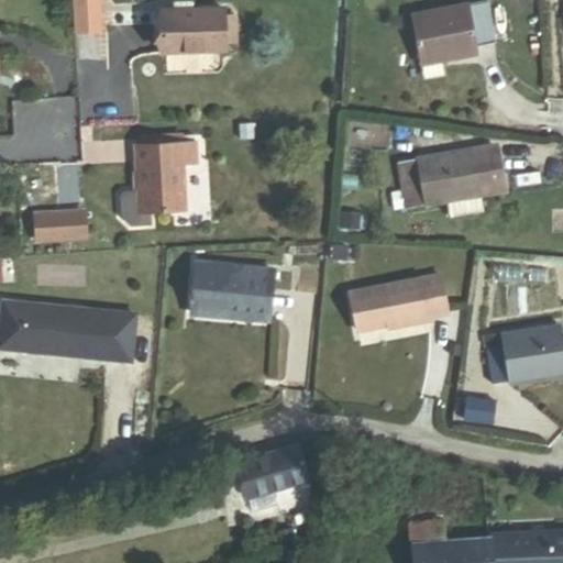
[(105,29),(102,0),(79,0),(80,30),(105,29)]
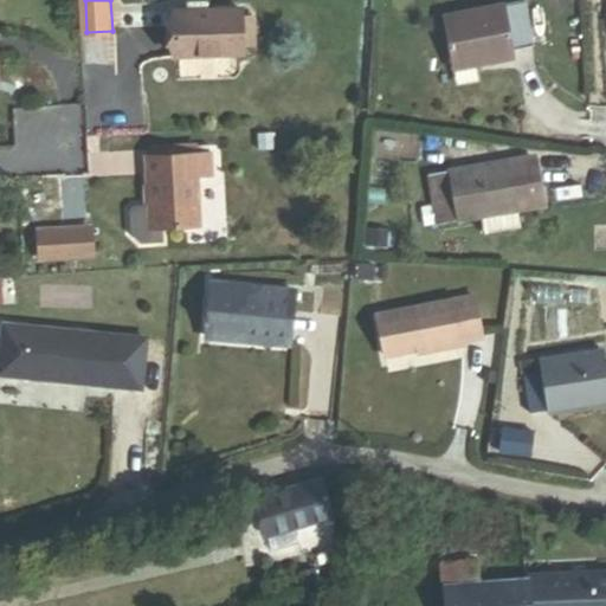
[(260,45),(260,14),(247,14),(247,8),(213,8),(213,0),(192,1),(192,8),(179,10),(180,55),(247,53),(247,46),(260,45)]
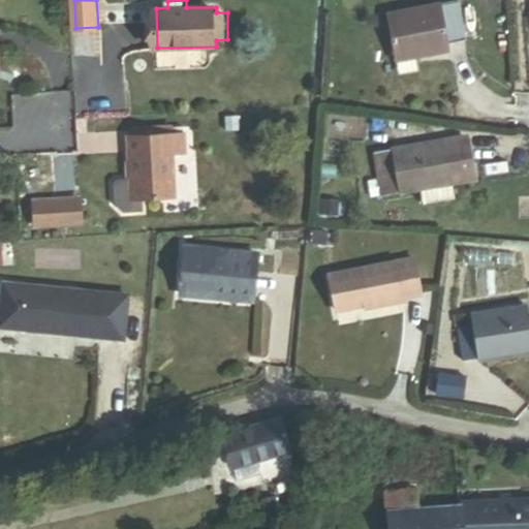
[(447,57),(445,48),(463,44),(457,7),(439,10),(439,9),(387,19),(399,79),(416,75),(413,63),(447,57)]
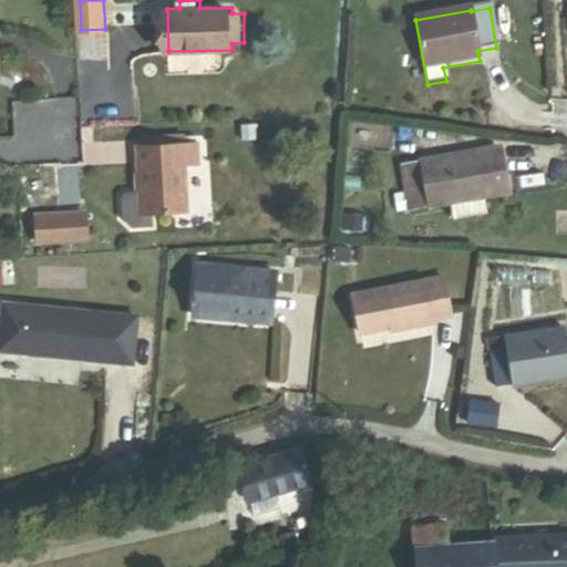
[(241,127),(241,138),(256,138),(255,126),(241,127)]
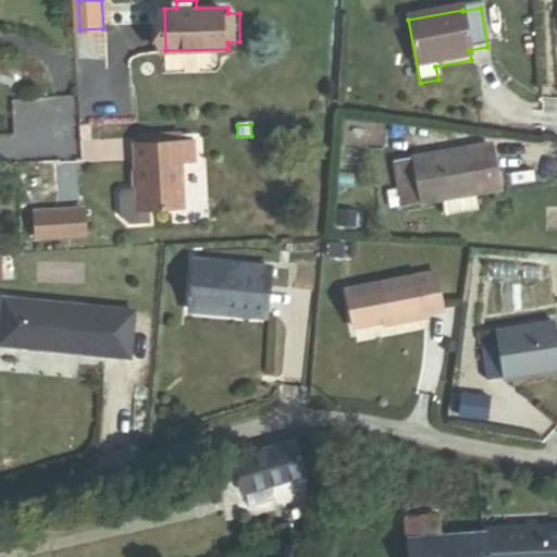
[(143,136),(143,144),(178,141),(177,134),(143,136)]
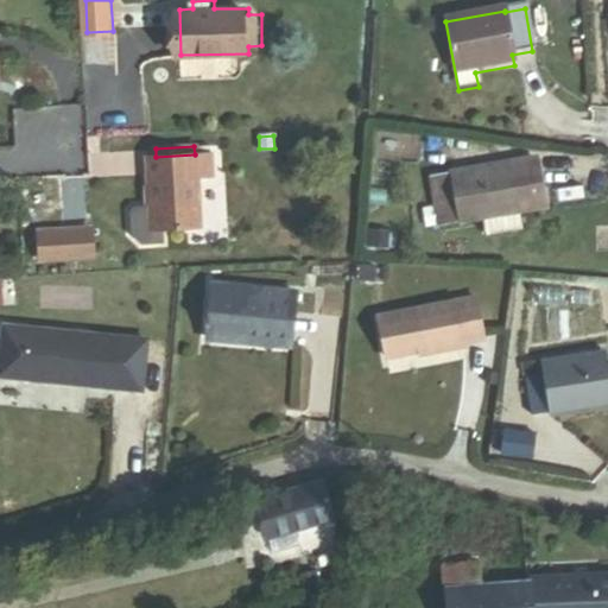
[(164,228),(200,227),(197,176),(211,176),(210,154),(195,154),(156,157),(145,157),(147,206),(132,207),(127,211),(128,235),(143,245),(165,244),(164,228)]
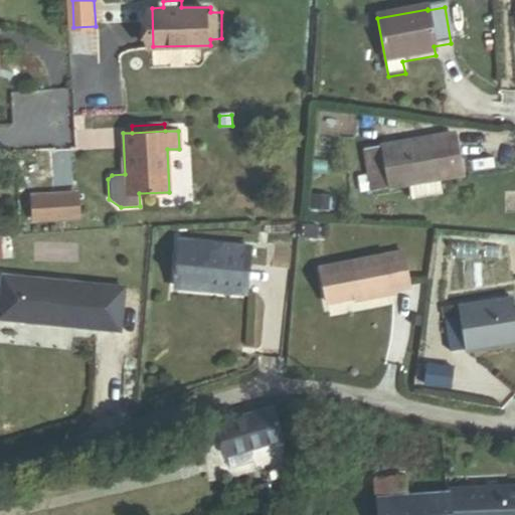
[(442,193),(439,178),(460,174),(453,134),(383,147),(390,186),(407,183),(410,199),(442,193)]
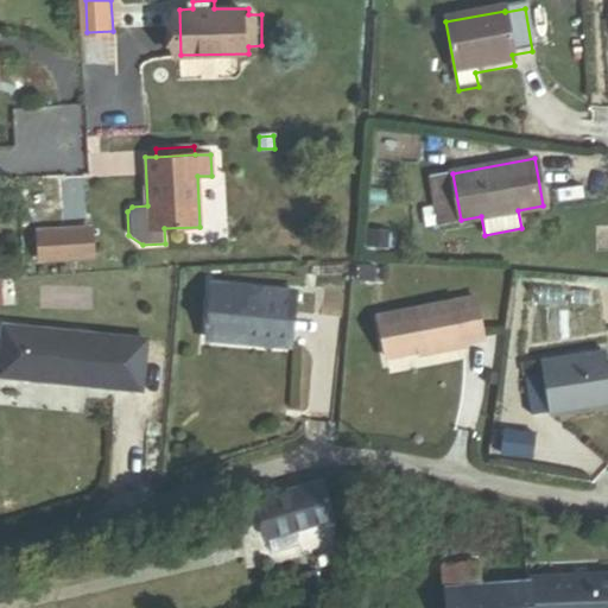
[(89,257),(87,227),(62,229),(64,259),(89,257)]
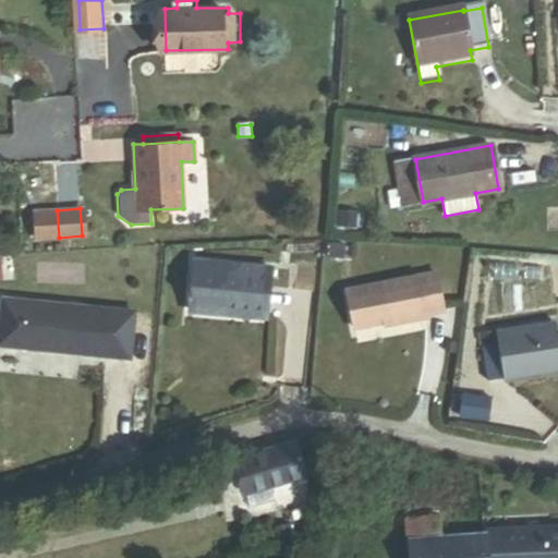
[(59,238),(57,210),(34,211),(34,215),(35,232),(35,239),(59,238)]
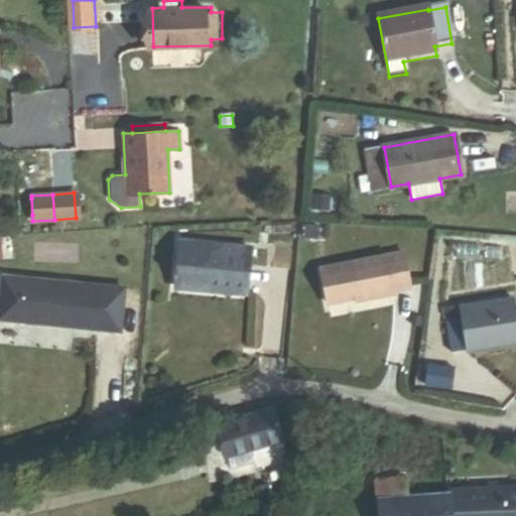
[(301,235),(326,236),(327,220),(302,218),(301,235)]
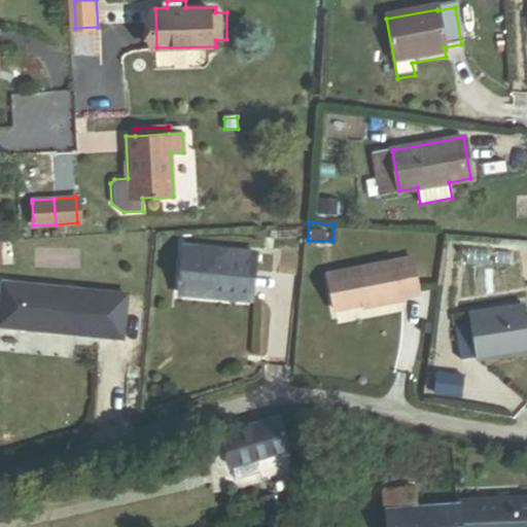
[(187,295),(258,302),(261,256),(190,250),(187,295)]
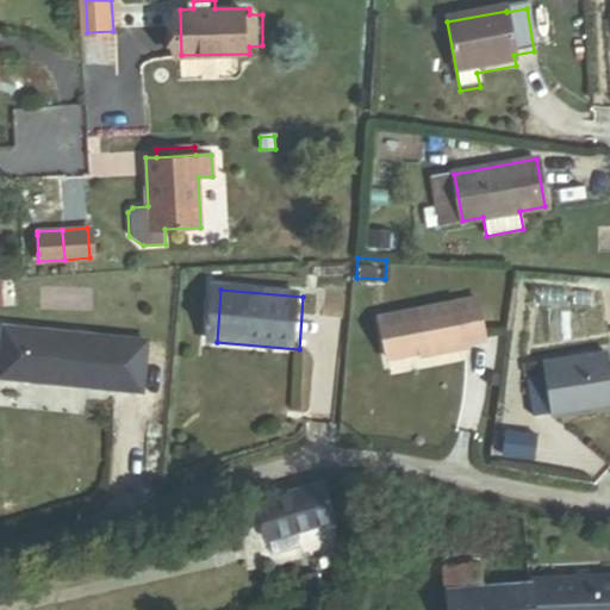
[(479,347),(474,302),(377,313),(381,358),(415,353),(415,358),(461,352),(461,348),(479,347)]
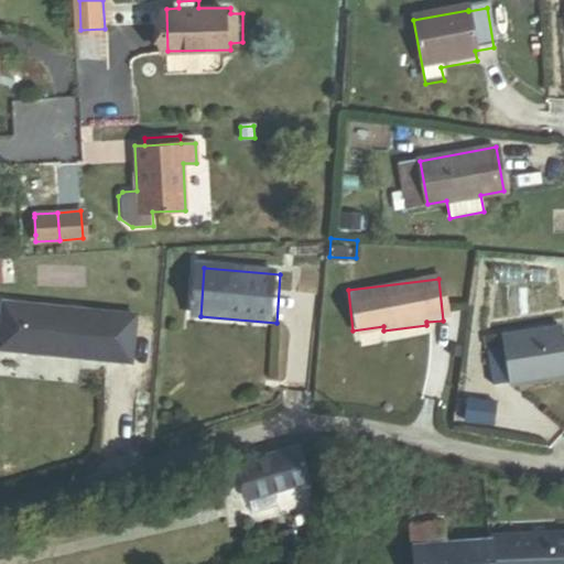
[(9,306),(4,353),(136,365),(142,320),(9,306)]
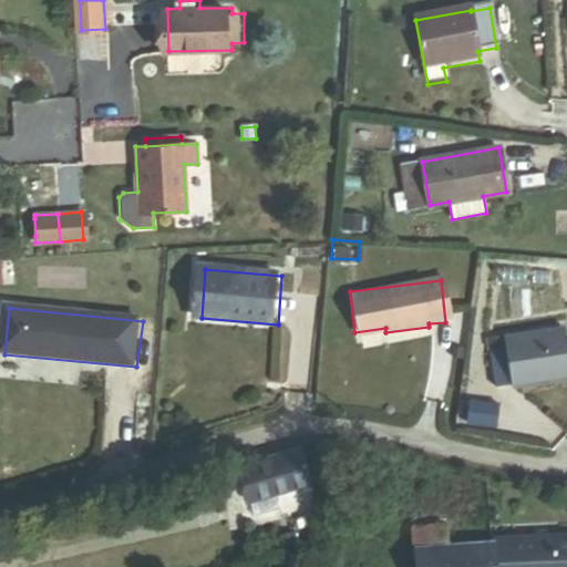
[(493,388),(566,379),(560,332),(488,341),(493,388)]
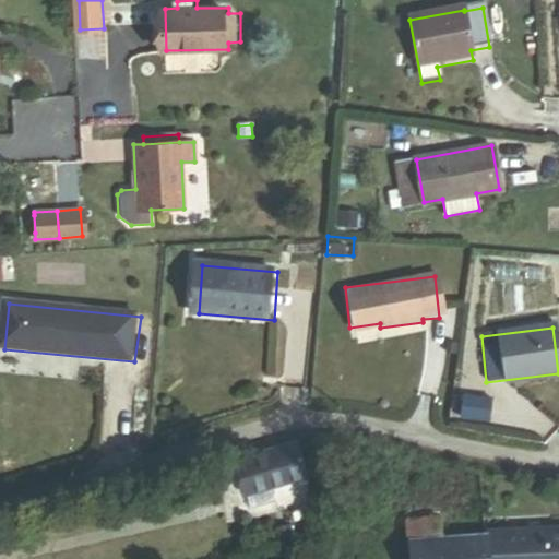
[(488,420),(490,399),(463,395),(460,417),(488,420)]
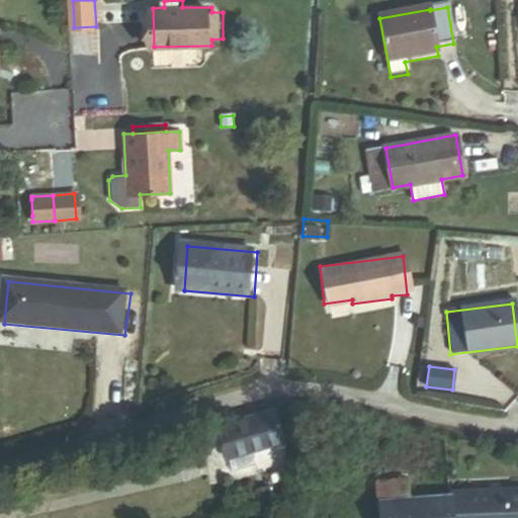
[(252,452),(283,443),(273,409),(218,425),(228,458),(231,457),(235,471),(255,465),(252,452)]
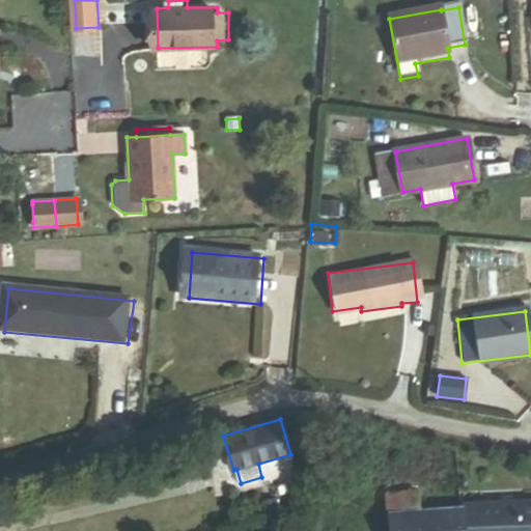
[(471,508),(470,530),(530,530),(530,498),(471,499),(471,508)]
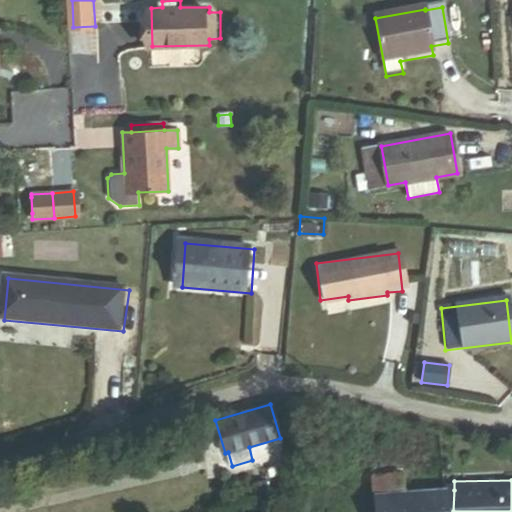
[(390,511),(453,511),(454,490),(390,490),(390,511)]
